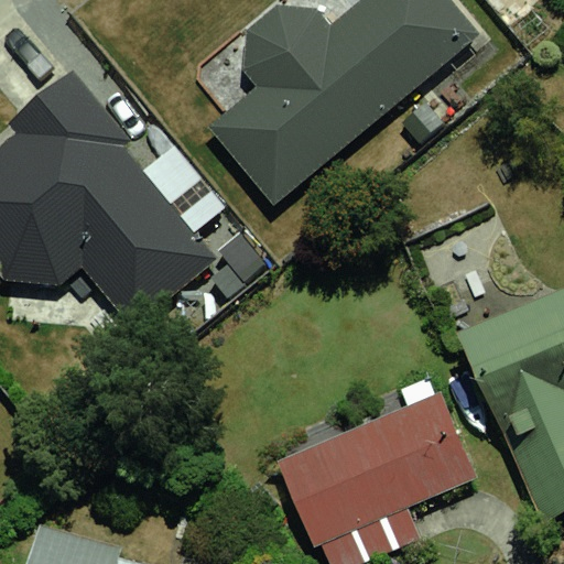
[(207,127),(274,206),(480,33),(452,0),(359,0),(332,24),(318,8),(278,6),(246,30),(243,72),(256,86),(207,127)]
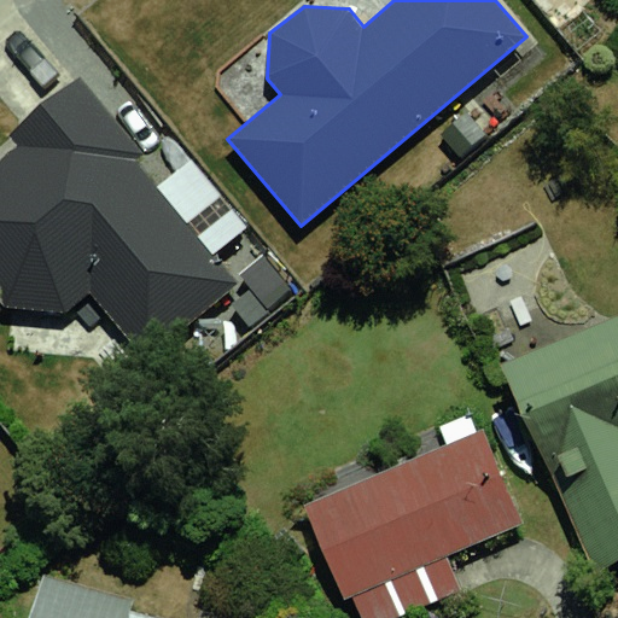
[(0,301),(5,308),(63,313),(88,291),(144,360),(239,284),(76,81),(13,132),(24,145),(0,164),(0,301)]
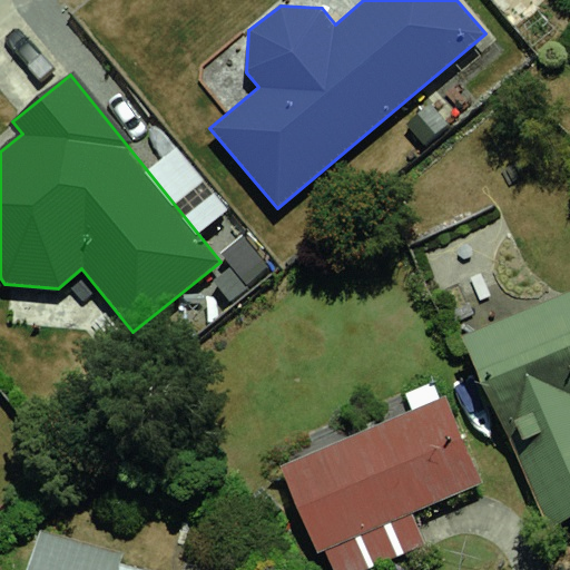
[(569,292),(463,337),(546,529),(569,518),(569,292)]
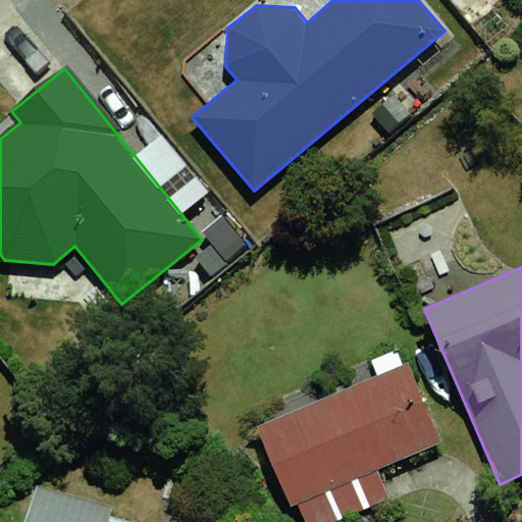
[(408,361),(256,425),(290,507),(442,442),(408,361)]
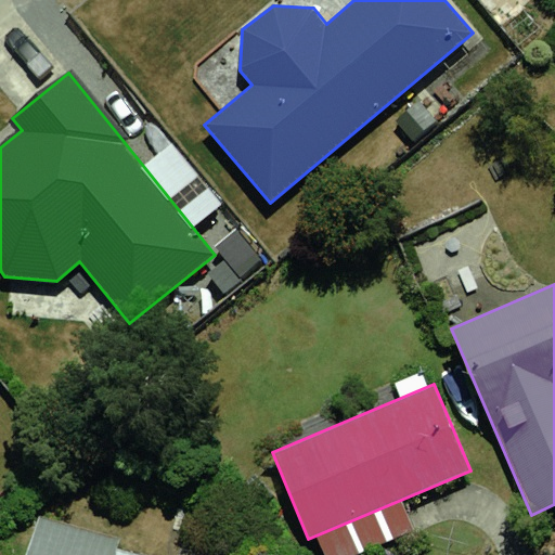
[(164,554),(38,516),(26,554),(164,554)]
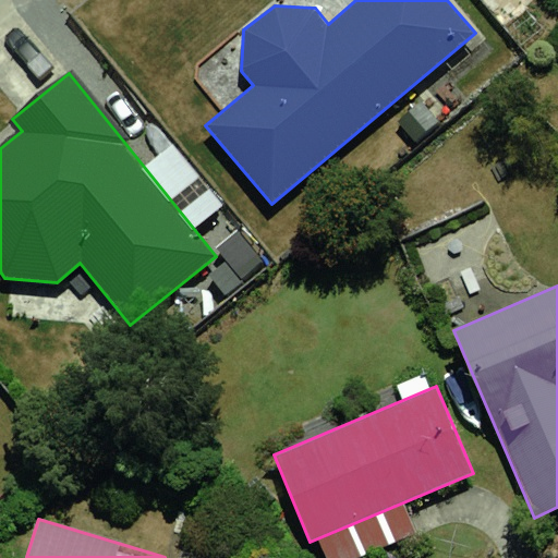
All buildings are outlined.
